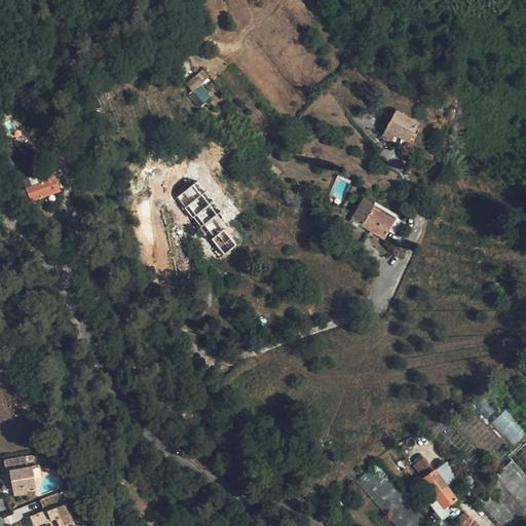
[(192,40),(186,43),(189,49),(195,47),(192,40)]
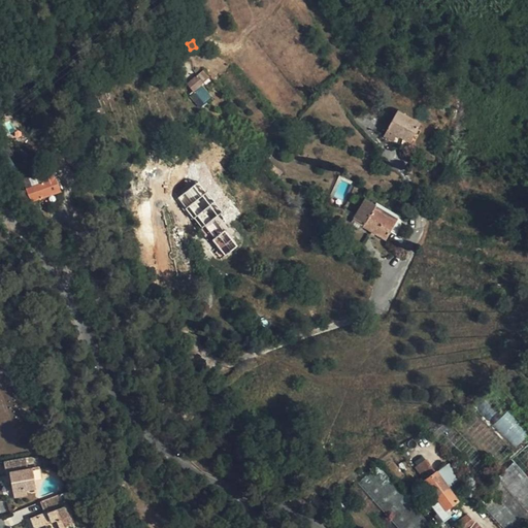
[(197,74),(187,83),(193,90),(204,81),(197,74)]
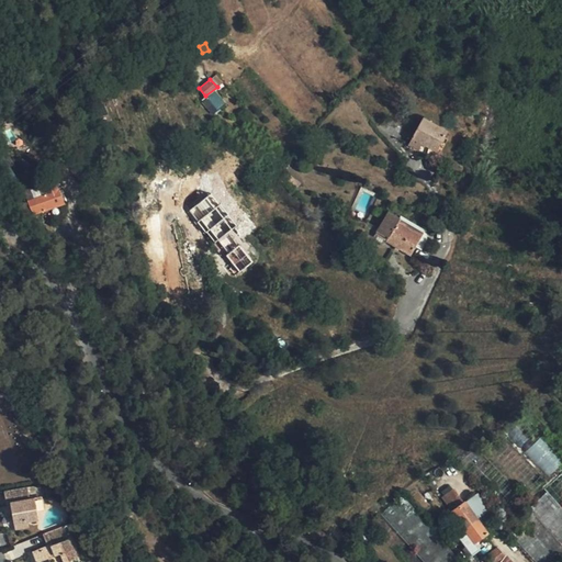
[(413,137),(422,143),(440,153),(447,139),(445,137),(447,131),(424,117),(413,137)]
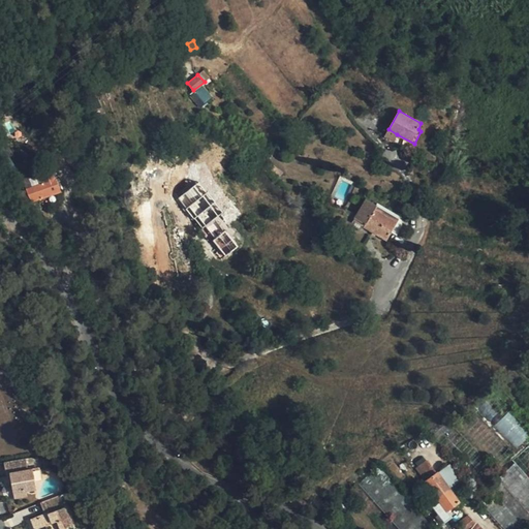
[(395,142),(397,134),(389,129),(384,135),(395,142)]
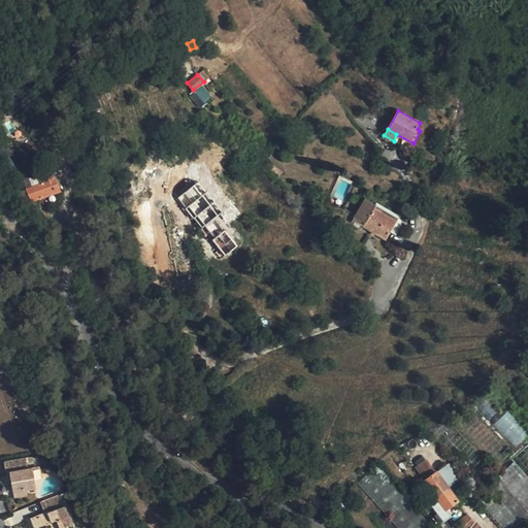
[(276,178),(283,171),(270,162),(264,169),(276,178)]
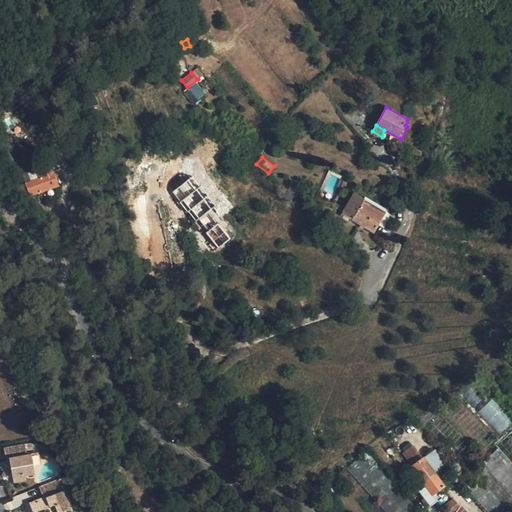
[(48,164),(24,173),(31,194),(59,184),(51,163),(48,164)]
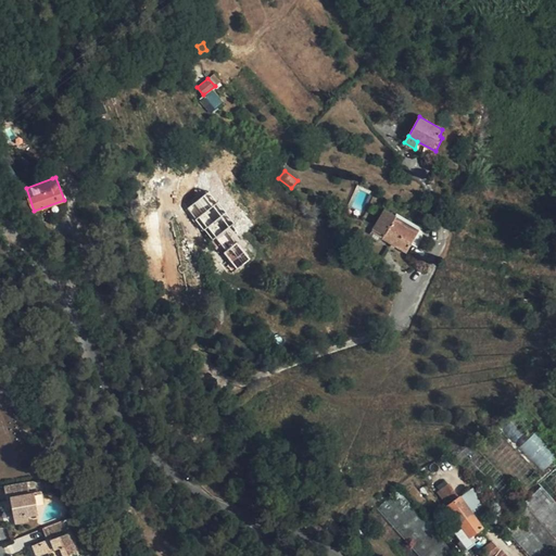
[(201,186),(196,190),(226,222),(230,217),(220,206),(220,205),(212,196),(201,186)]
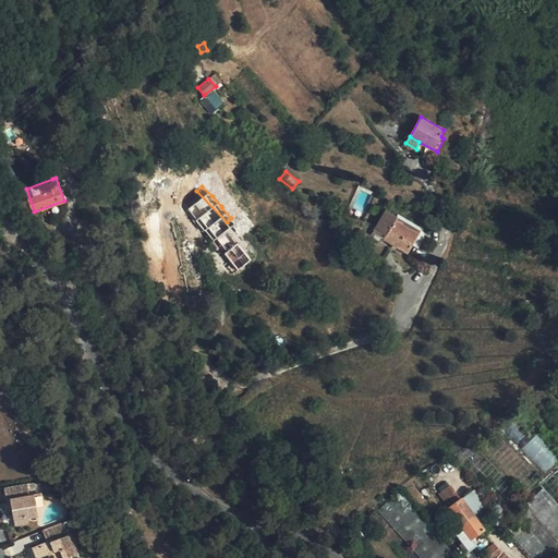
[(214,232),(223,226),(227,222),(196,191),(185,201),(214,232)]
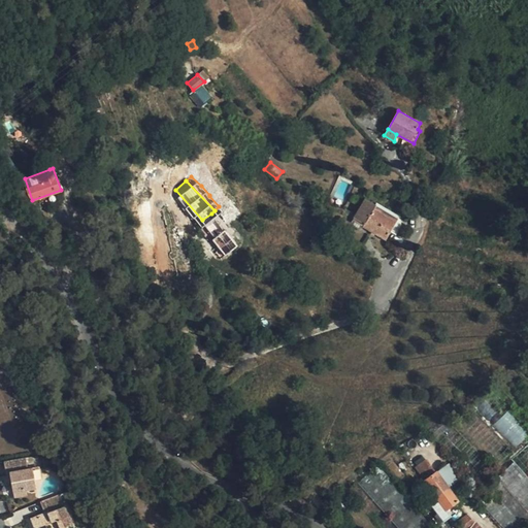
[(250,192),(254,187),(248,182),(243,187),(250,192)]
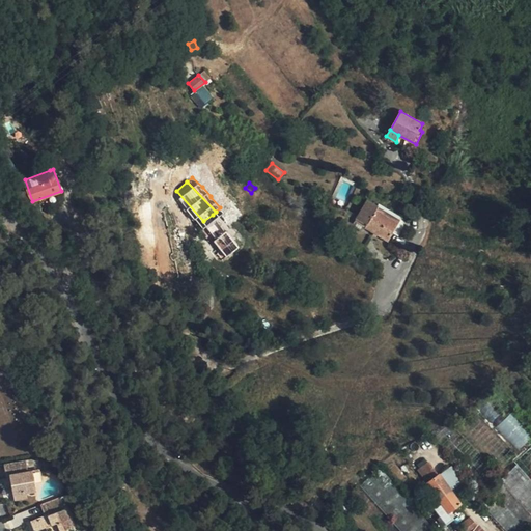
[(198,224),(203,221),(176,191),(172,195),(182,205),(180,206),(190,216),(198,224)]
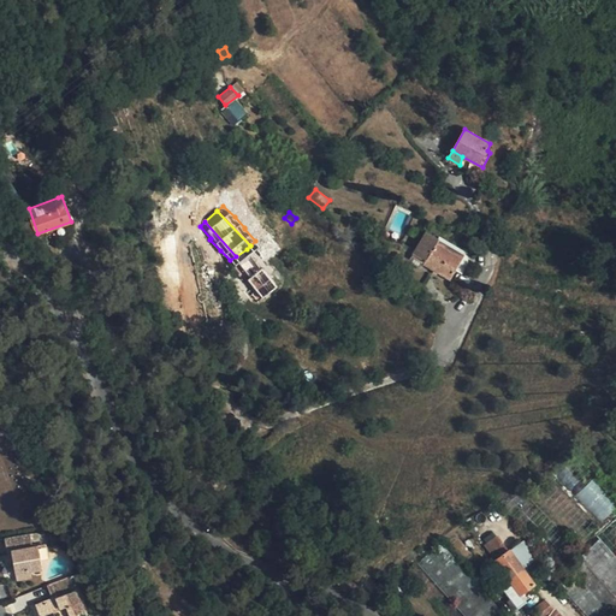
[(437,243),(439,240),(426,231),(413,253),(426,261),(424,264),(449,279),(461,259),(437,243)]
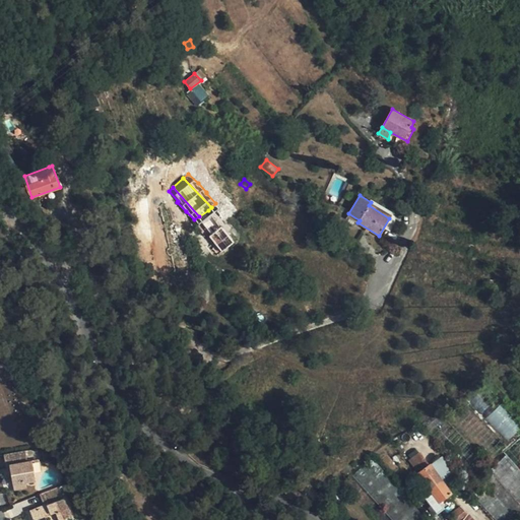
[(216,211),(212,214),(218,221),(222,218),(216,211)]
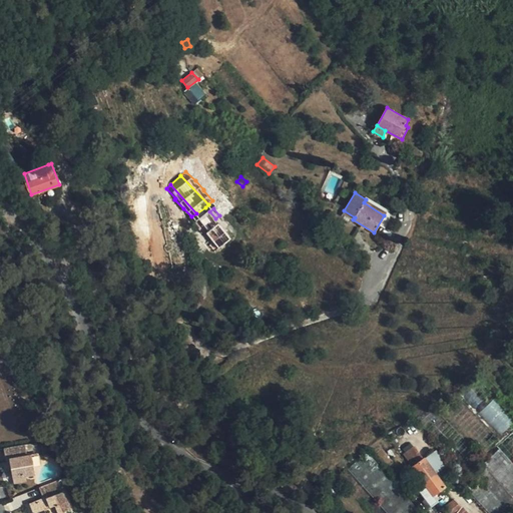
[(326,218),(336,225),(342,217),(332,210),(326,218)]
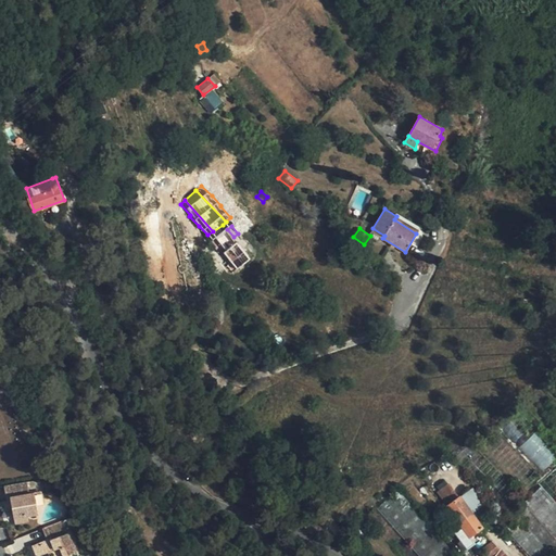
[(225,252),(232,261),(238,268),(251,258),(234,237),(227,229),(220,234),(217,229),(206,238),(210,242),(216,238),(220,242),(226,250),(225,252)]
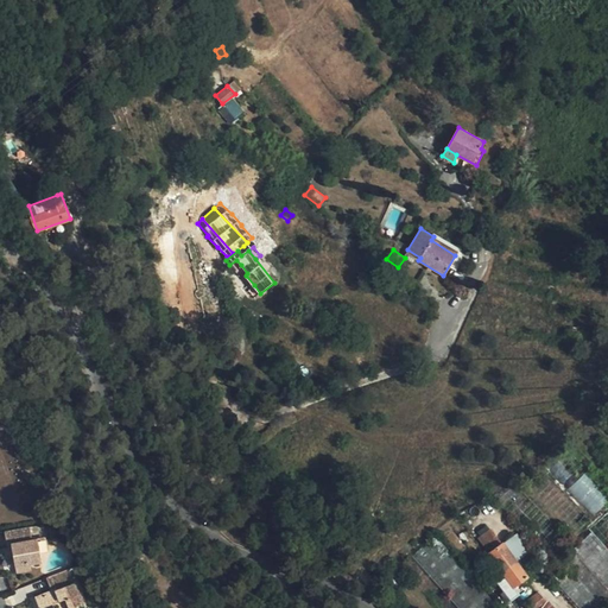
[(234,271),(241,265),(236,260),(229,265),(234,271)]
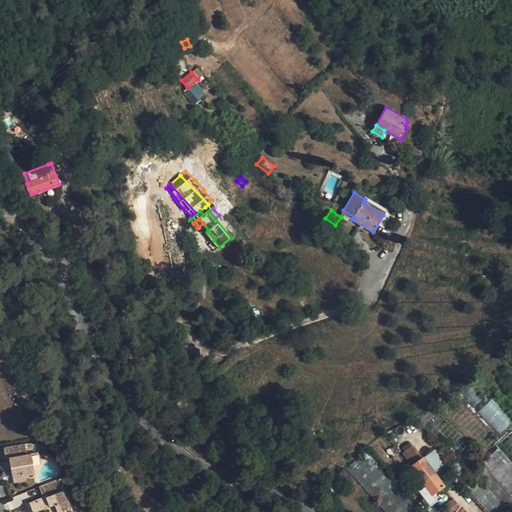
[(215,251),(219,247),(214,240),(209,244),(215,251)]
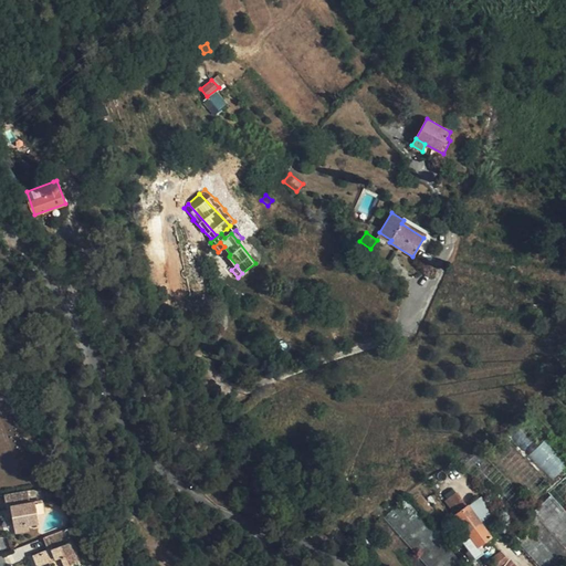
[(565,433),(565,416),(564,415),(556,423),(565,433)]
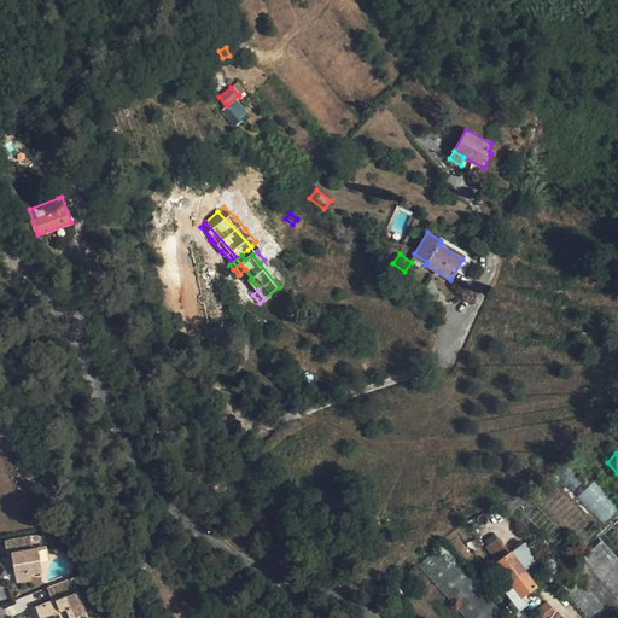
[(617,506),(593,482),(577,497),(604,523),(617,507),(617,506)]
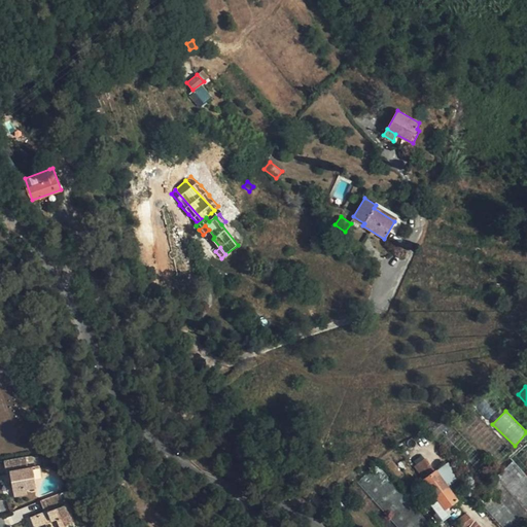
[(27,454),(4,457),(6,470),(10,469),(11,480),(13,489),(25,487),(36,485),(34,476),(32,465),(28,465),(27,454)]
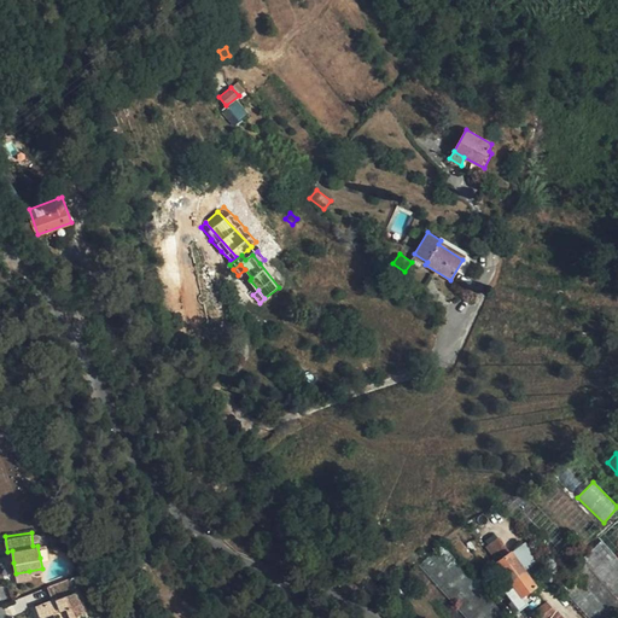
[(494,557),(507,548),(499,537),(487,547),(494,557)]
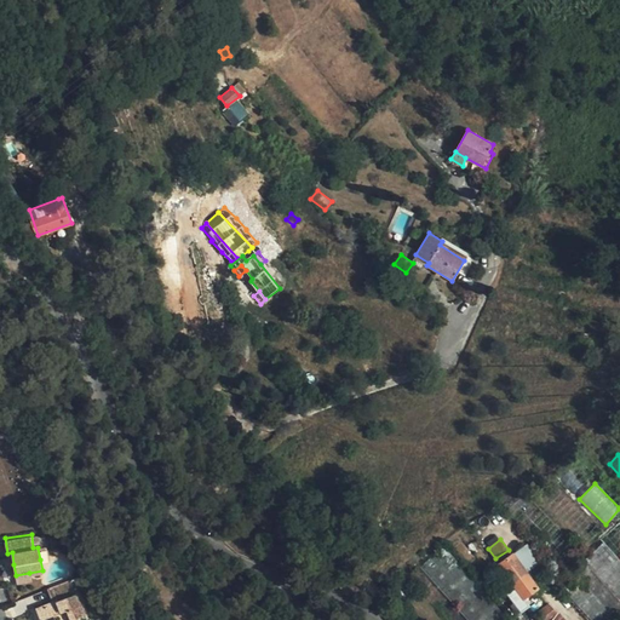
[(520,549),(534,568),(540,563),(526,543),(520,549)]
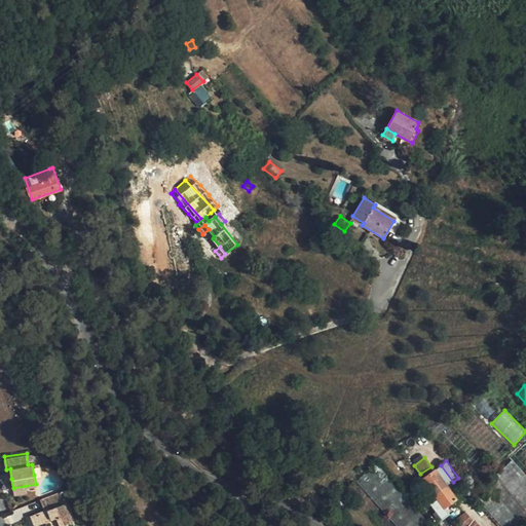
[(487,483),(491,488),(524,525),(525,525),(525,474),(514,460),(487,483)]
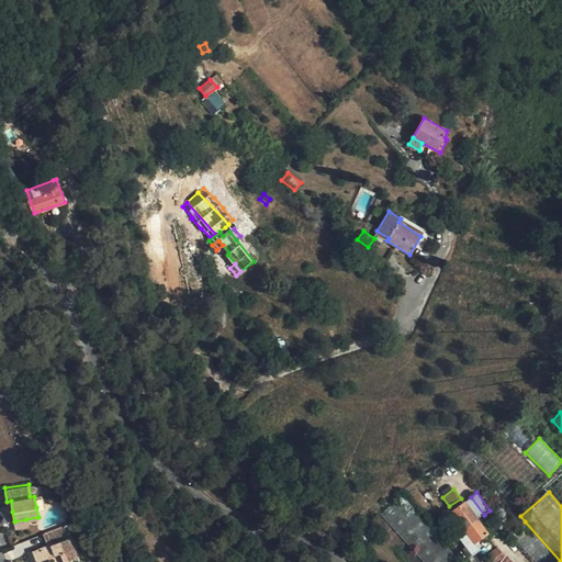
[(42,495),(34,496),(36,507),(44,506),(42,495)]
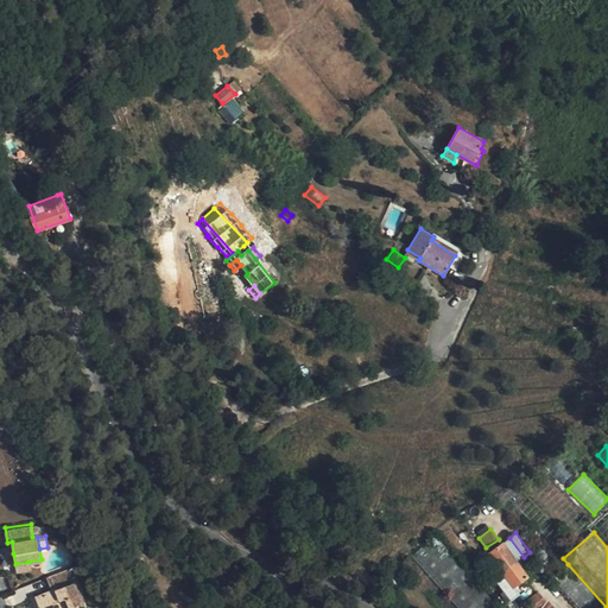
[(524,557),(510,538),(502,542),(518,561),(524,557)]
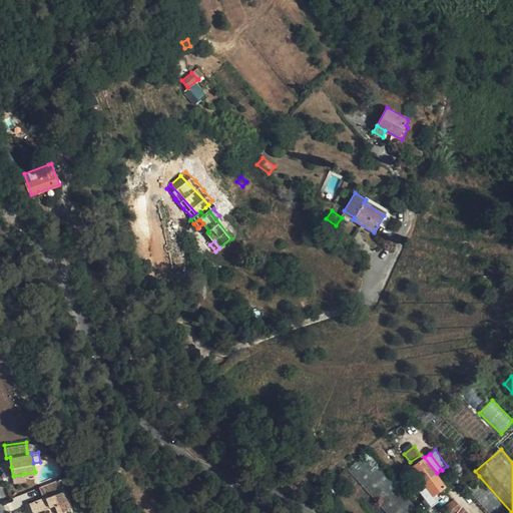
[(421,455),(410,462),(412,466),(423,458),(421,455)]
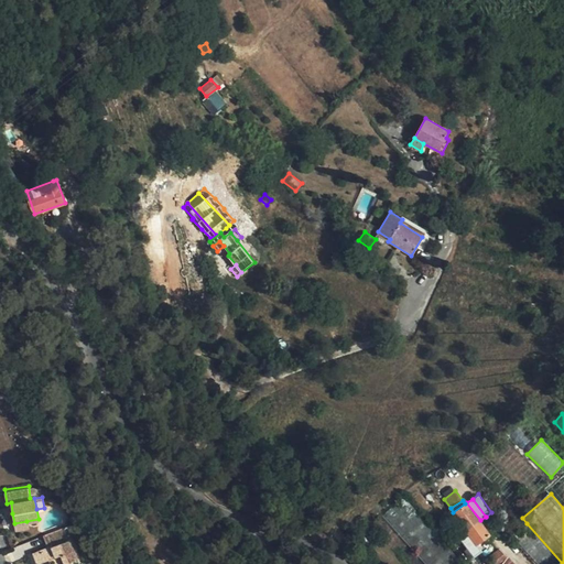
[(467,538),(479,553),(483,552),(477,544),(490,535),(480,520),(466,502),(465,503),(453,512),(470,535),(467,538)]
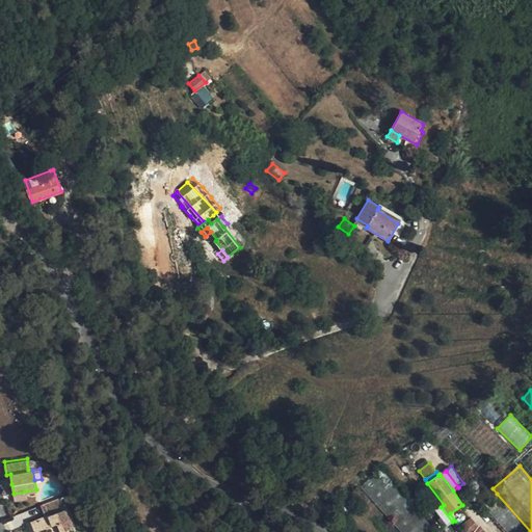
[(530,531),(497,494),(483,506),(505,531),(530,531)]
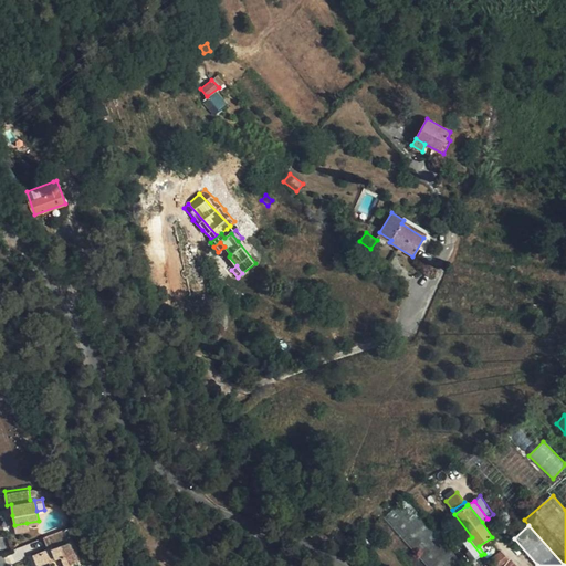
[(64,528),(44,536),(50,549),(34,555),(39,565),(63,565),(77,561),(64,528)]
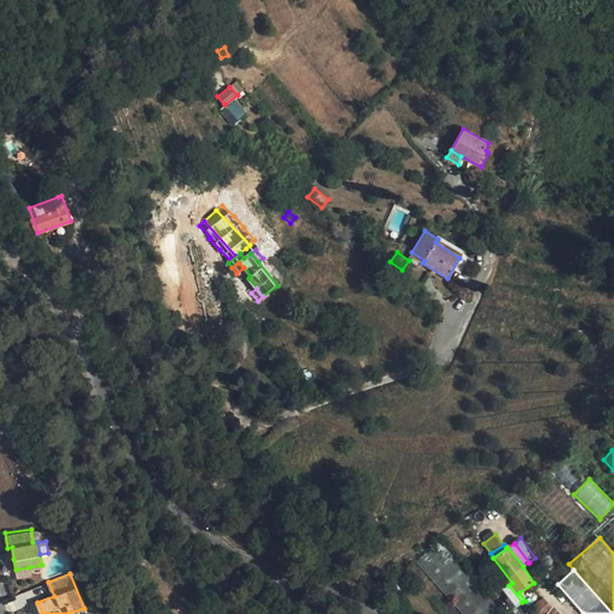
[(522,602),(509,585),(503,589),(516,607),(522,602)]
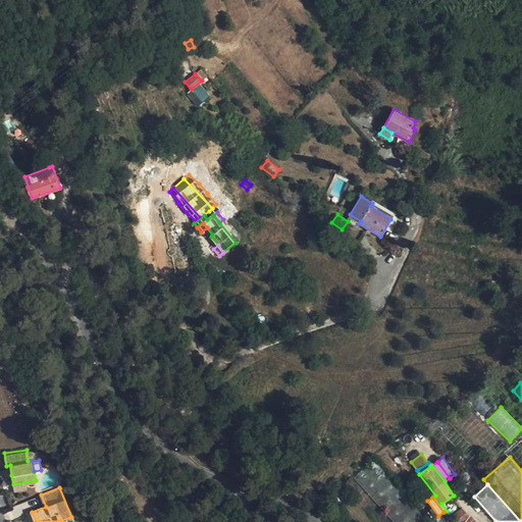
[(458,521),(463,521),(470,517),(462,508),(454,516),(458,521)]
